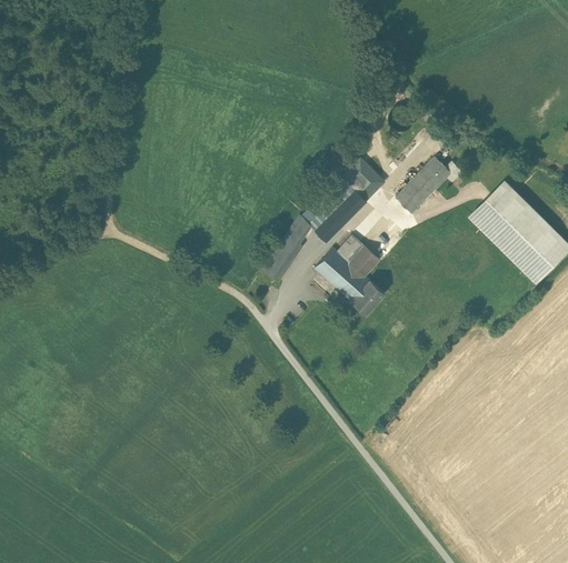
[(434,158),(395,200),(412,215),(451,173),(434,158)]
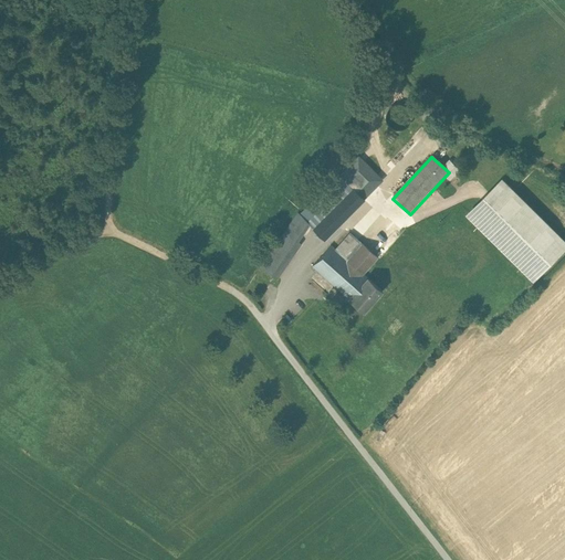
[(364,168),(380,182),(385,177),(369,162),(364,168)]
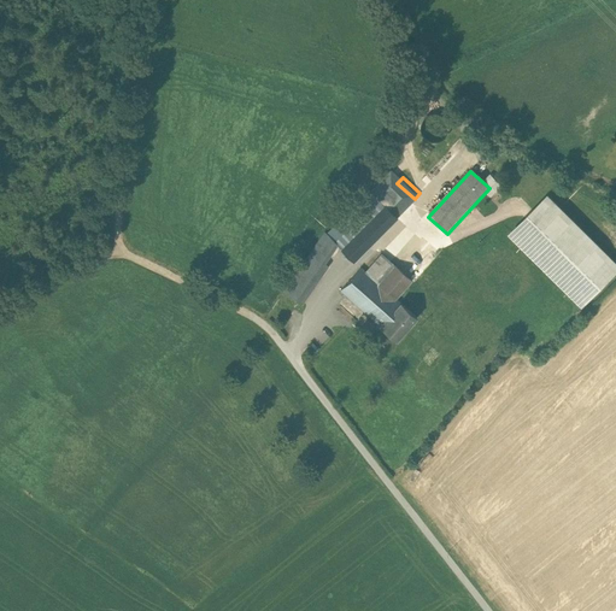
[(373,193),(332,238),(338,244),(357,260),(415,199),(397,183),(393,180),(376,197),(373,193)]
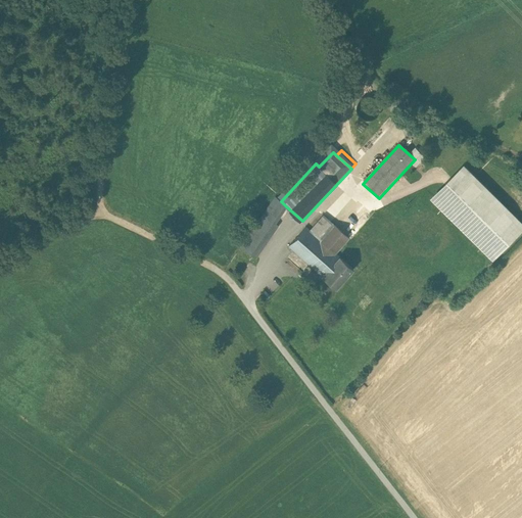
[(521,223),(464,168),(430,202),(494,263),(521,234),(521,223)]
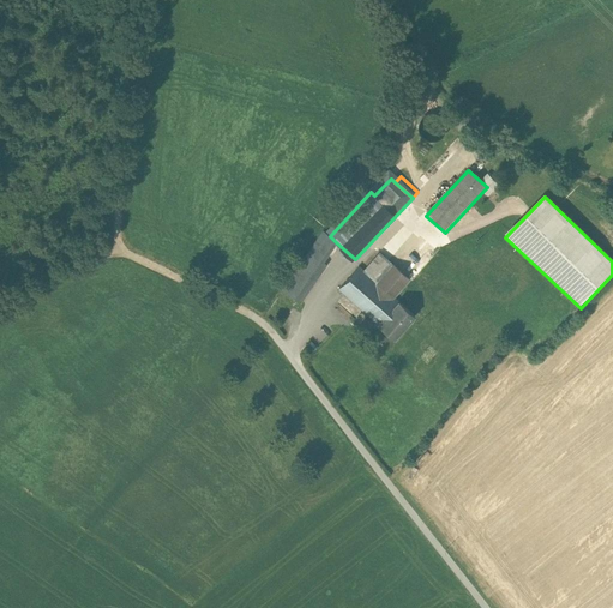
[(326,235),(317,251),(329,259),(331,256),(329,253),(336,242),(330,236),(326,235)]
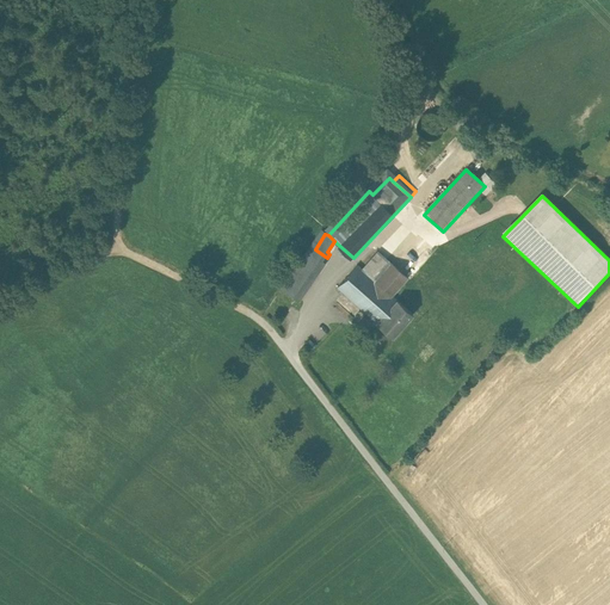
[(285,291),(299,302),(328,259),(327,258),(315,249),(285,291)]
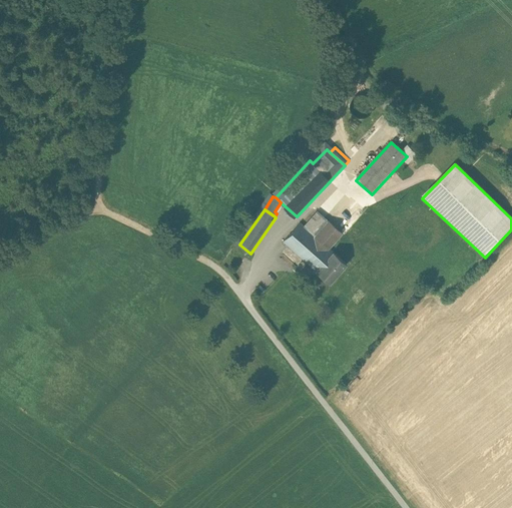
[(282,240),(316,270),(334,249),(331,246),(342,233),(316,210),(303,225),(299,221),(282,240)]
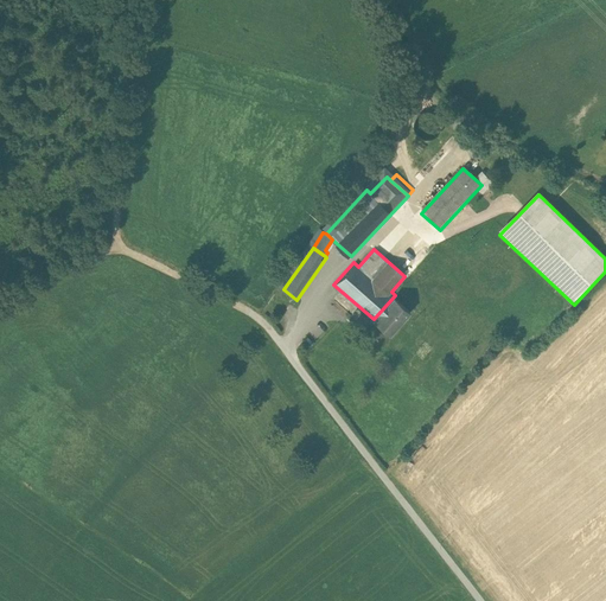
[(395,295),(374,319),(390,334),(412,309),(395,294),(395,295)]
